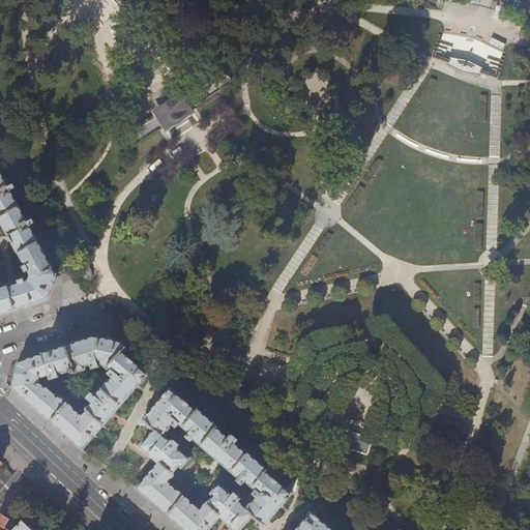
[(122,139),(131,153),(165,133),(168,138),(197,119),(193,112),(230,88),(224,79),(183,106),(177,96),(150,114),(153,119),(122,139)]
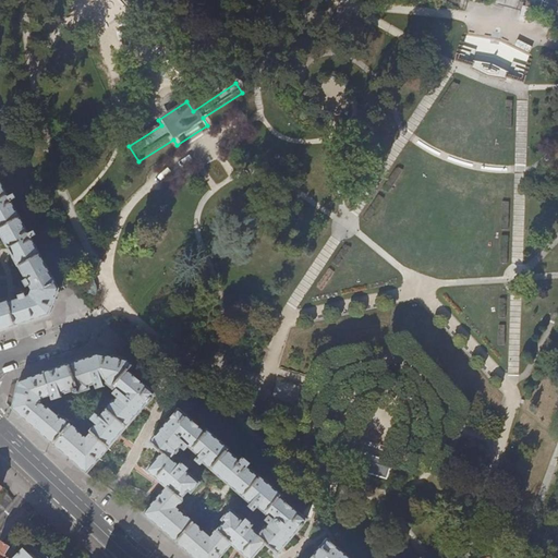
[(59,289),(0,182),(0,231),(20,268),(21,267),(34,291),(32,296),(16,302),(10,304),(10,303),(0,305),(0,330),(24,323),(31,320),(49,315),(53,303),(59,289)]
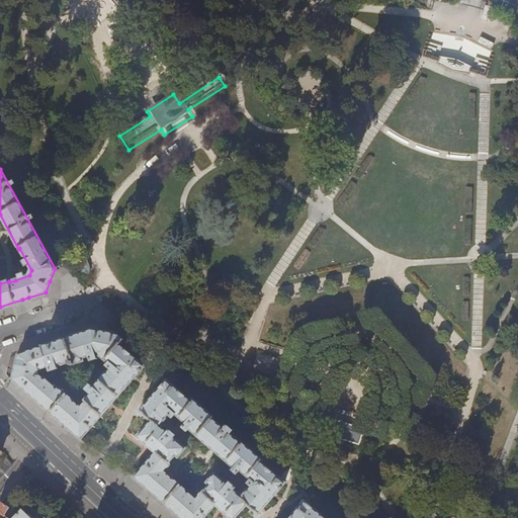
[(144,366),(118,345),(123,340),(117,335),(92,330),(73,336),(40,347),(17,354),(12,379),(30,395),(61,422),(80,438),(144,366)]
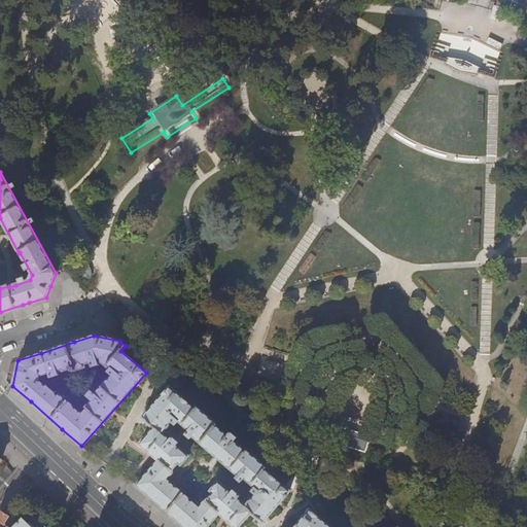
[(169,388),(142,419),(153,428),(140,444),(159,460),(136,485),(149,497),(183,526),(184,526),(207,526),(219,514),(235,526),(239,526),(251,514),(262,523),(289,492),(265,470),(266,468),(245,451),(244,452),(215,426),(216,425),(196,408),(194,410),(169,388)]
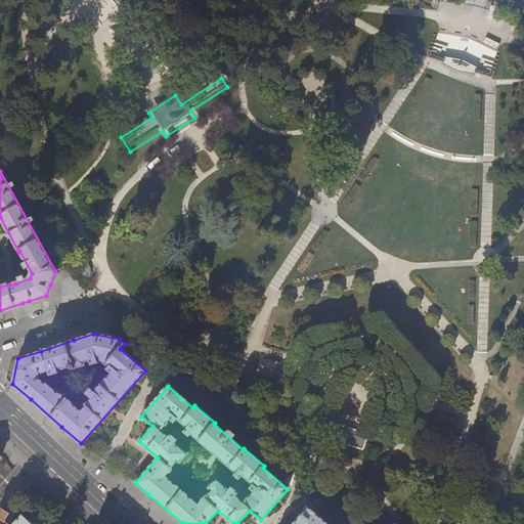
[(316,428),(312,441),(324,444),(323,448),(343,454),(344,450),(356,453),(360,441),(356,439),(357,436),(320,425),(319,428),(316,428)]
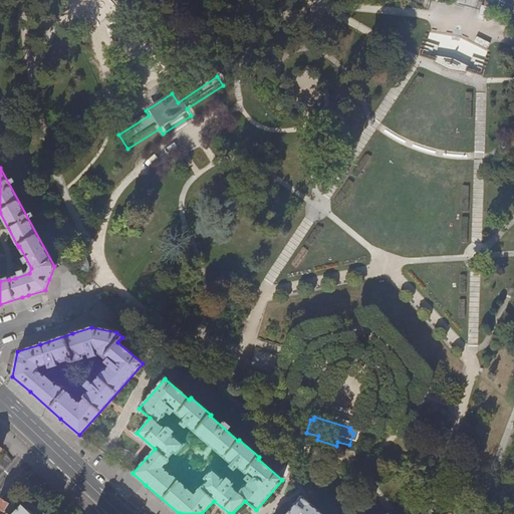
[(9,504),(2,498),(0,499),(0,513),(46,513),(52,507),(35,494),(33,497),(16,482),(7,492),(20,505),(11,513),(6,513),(5,513),(7,511),(7,510),(6,508),(9,504)]
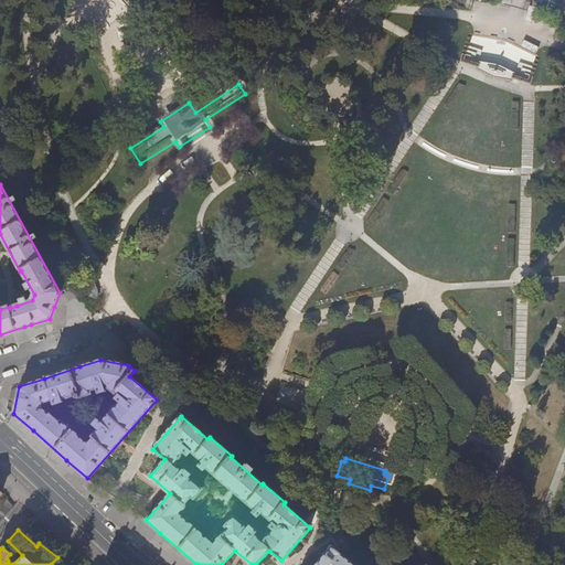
[(352,564),(332,547),(317,564),(352,564)]
